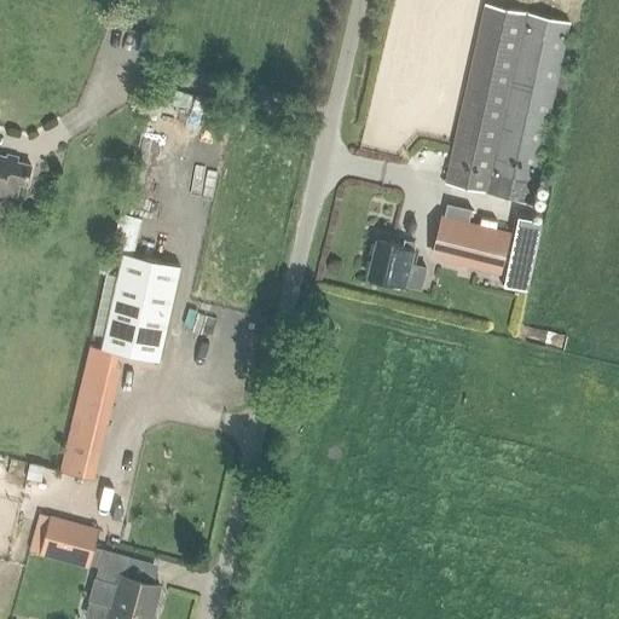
[(570,23),(527,13),(485,5),(445,184),(487,194),(487,195),(532,206),(537,185),(533,184),(570,23)]
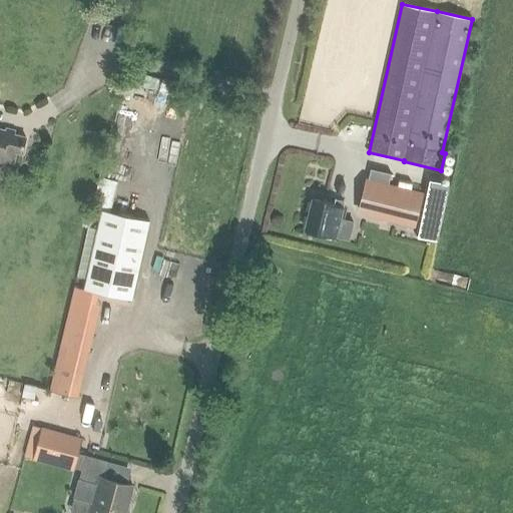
[(0,177),(1,178),(5,160),(14,162),(16,152),(22,154),(26,137),(15,135),(15,131),(0,127),(0,177)]
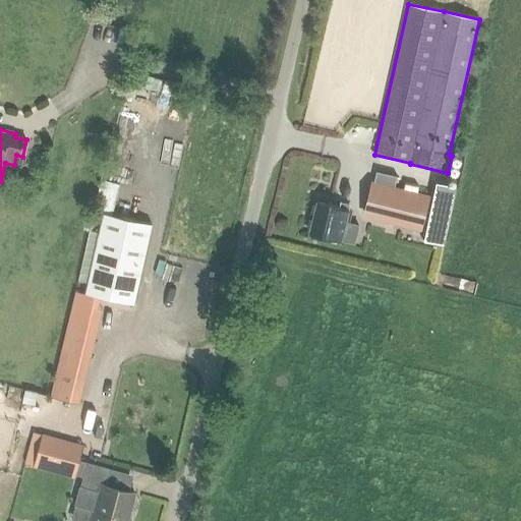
[(420,228),(427,197),(394,189),(397,176),(377,171),(373,184),(372,184),(364,215),(420,228)]
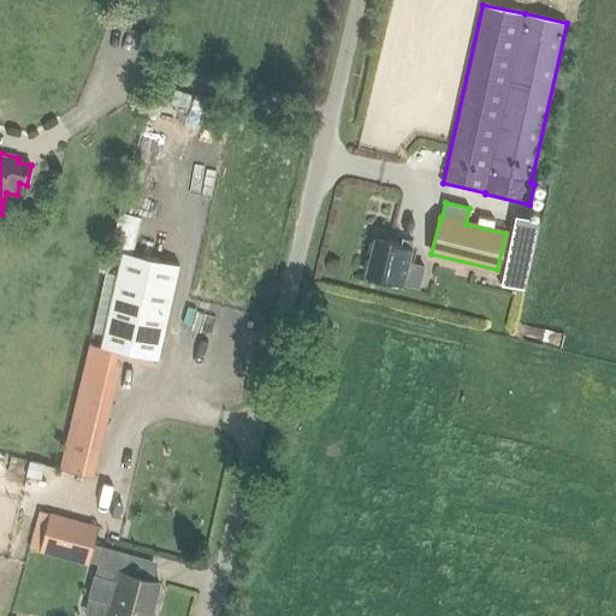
[(132,247),(140,218),(125,213),(117,243),(132,247)]
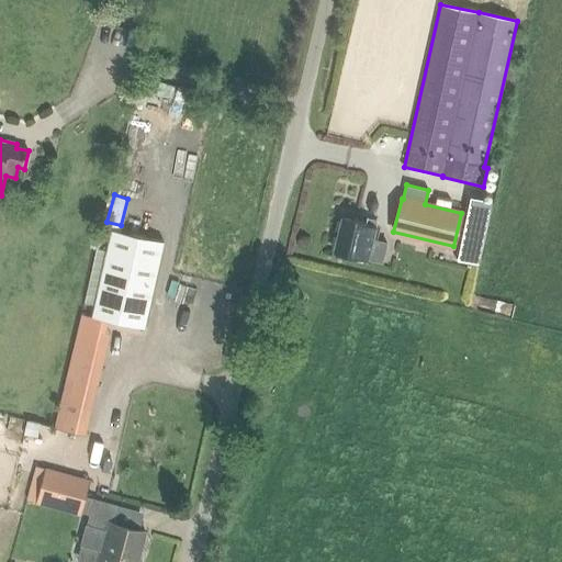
[(379,227),(343,217),(335,253),(382,263),(388,243),(375,240),(379,227)]
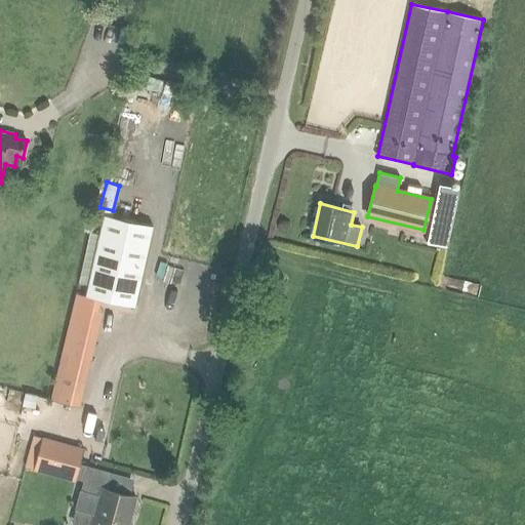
[(105,215),(86,295),(135,307),(153,227),(105,215)]
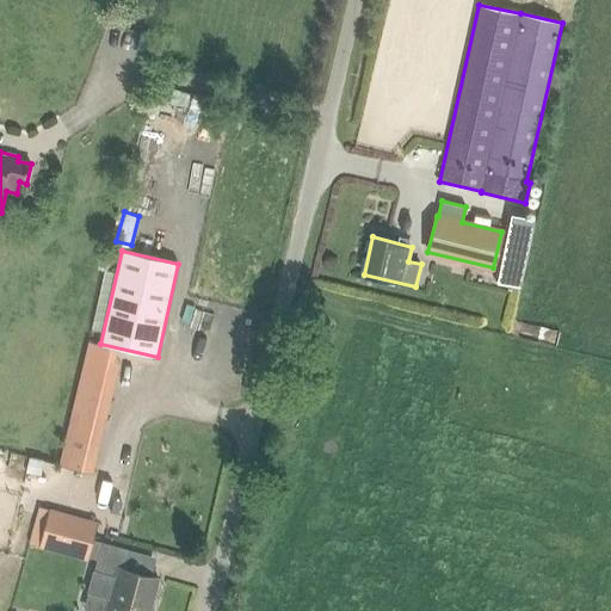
[(100,401),(76,395),(61,466),(84,471),(100,401)]
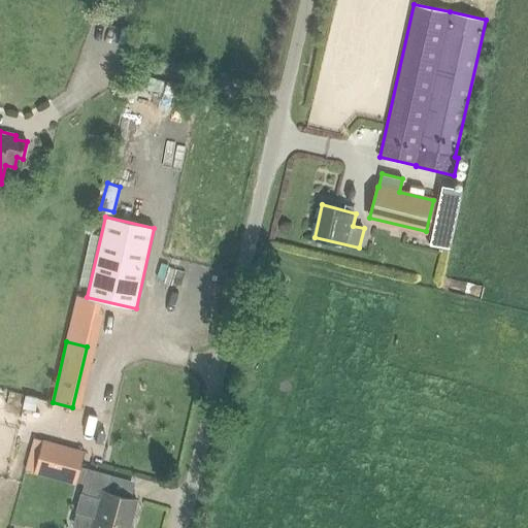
[(32,473),(76,485),(86,451),(41,438),(32,473)]
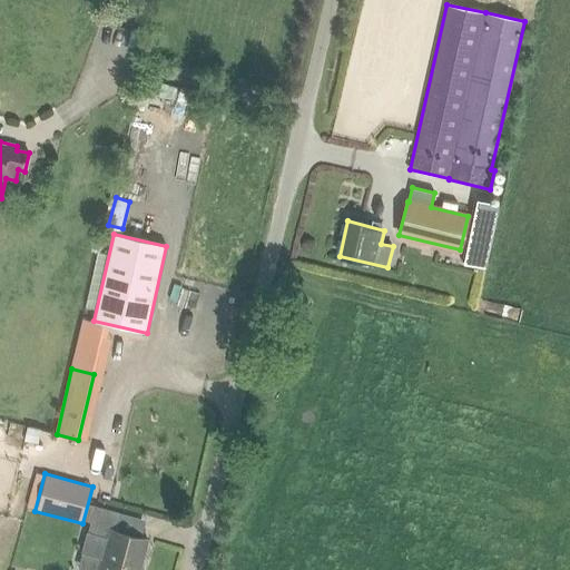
[(139,569),(147,540),(116,531),(120,513),(96,507),(88,533),(87,533),(81,552),(104,559),(100,569),(139,569)]
